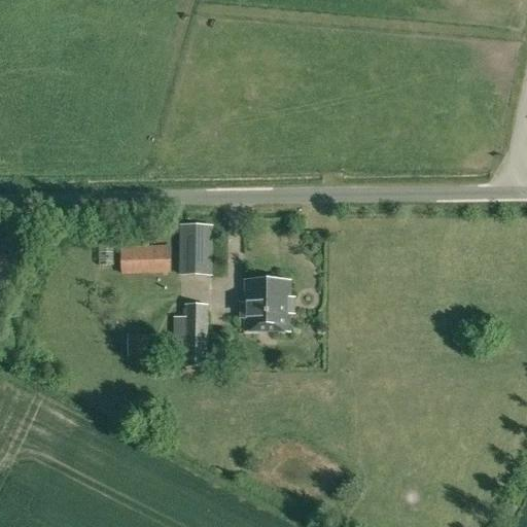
[(211,276),(211,227),(182,226),(181,275),(211,276)]
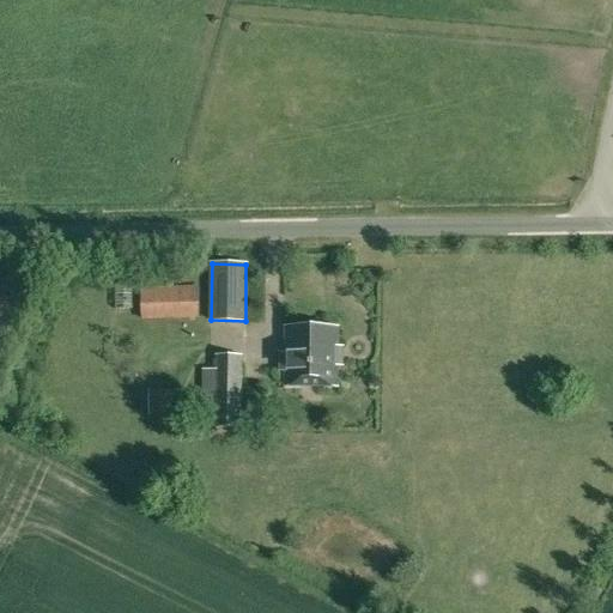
[(199,319),(199,286),(140,287),(141,321),(199,319)]
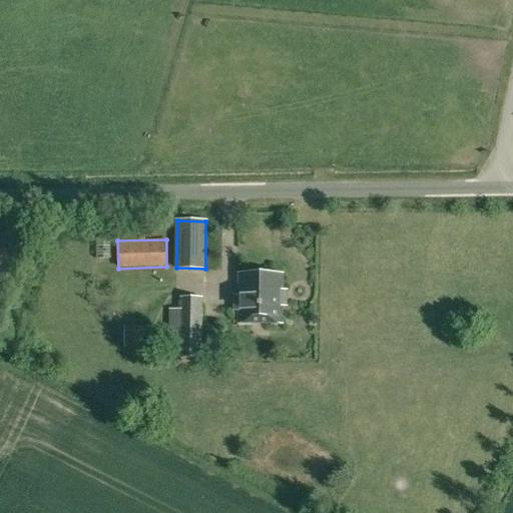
[(282,276),(240,276),(239,324),(281,324),(282,276)]
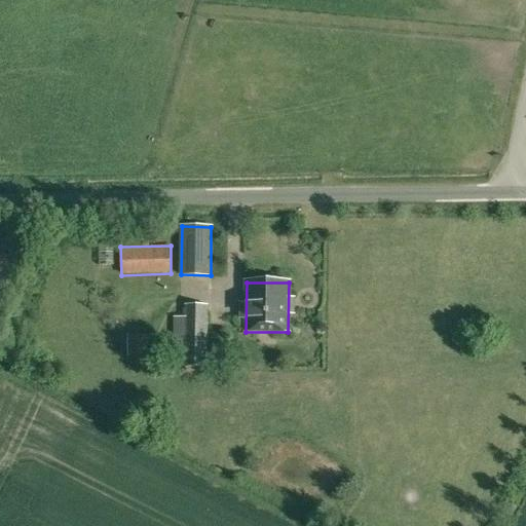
[(208,306),(185,305),(184,318),(174,317),(173,367),(207,368),(208,306)]
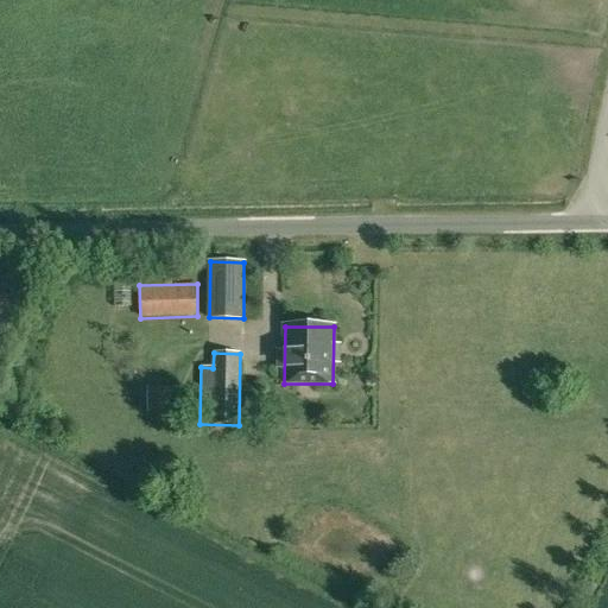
[(154,412),(182,412),(182,391),(154,391),(154,412)]
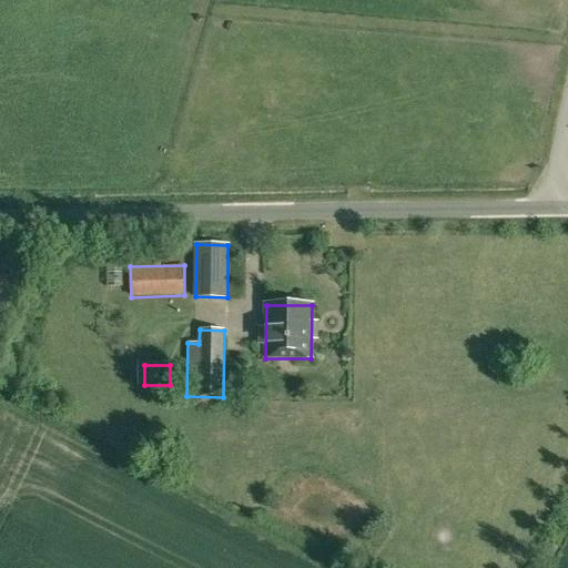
All buildings are outlined.
